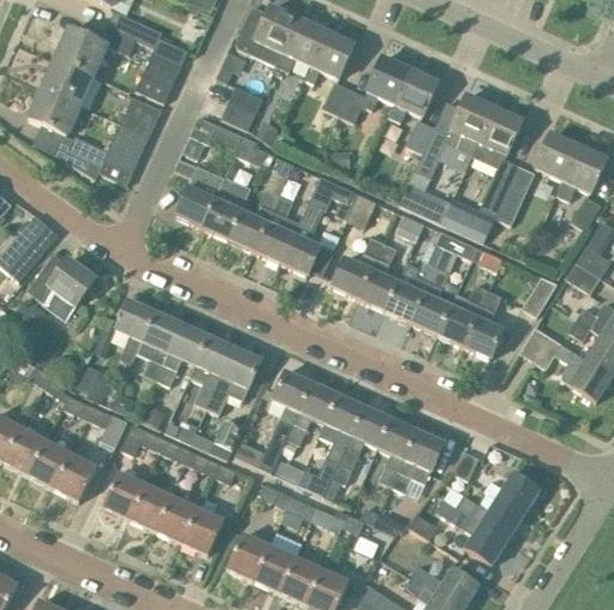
[(212,15),(218,0),(185,0),(184,3),(212,15)]
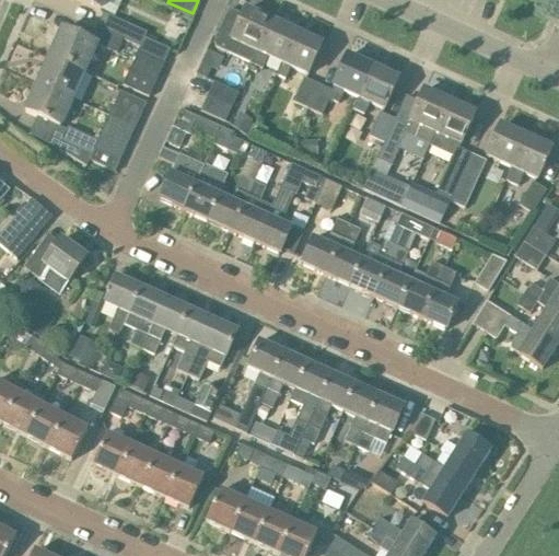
[(253,60),(271,18),(246,7),(244,12),(231,6),(216,39),(218,45),(253,60)]
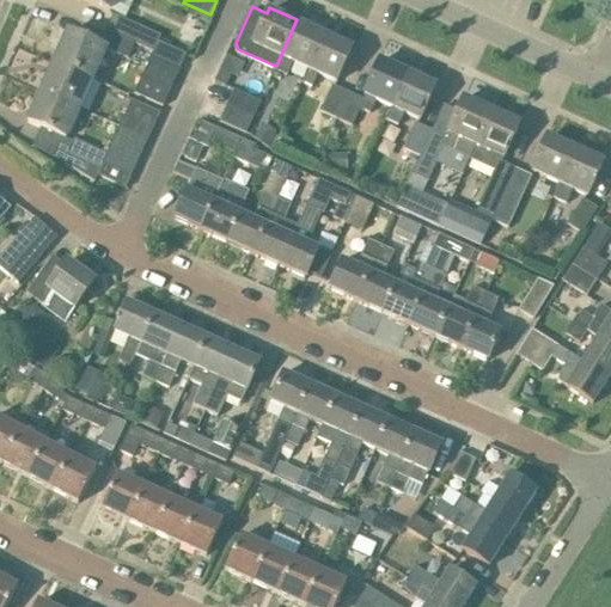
[(158,38),(159,38),(162,34),(115,12),(108,28),(136,41),(136,40),(154,48),(158,38)]
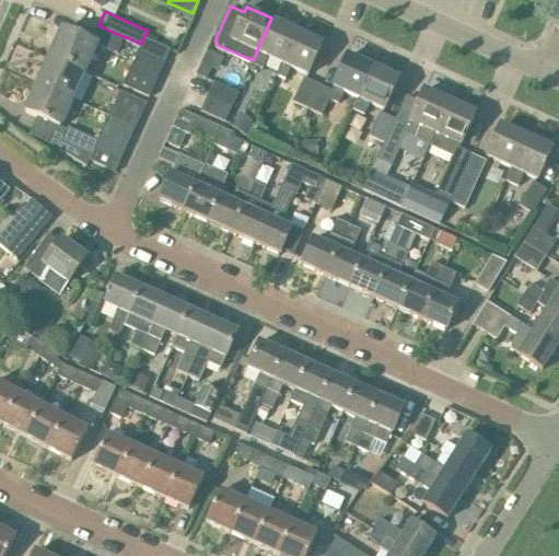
[(282,59),(297,29),(271,18),(253,60),(266,66),(270,55),(282,59)]
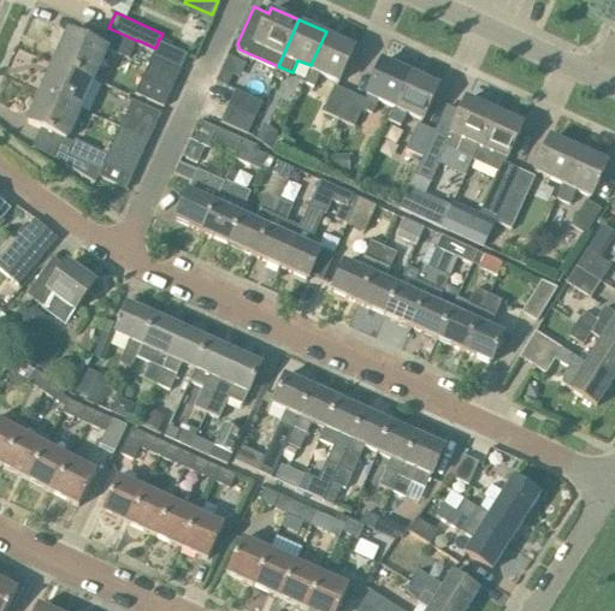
[(130,57),(137,41),(108,28),(101,45),(69,30),(55,60),(94,77),(108,47),(130,57)]
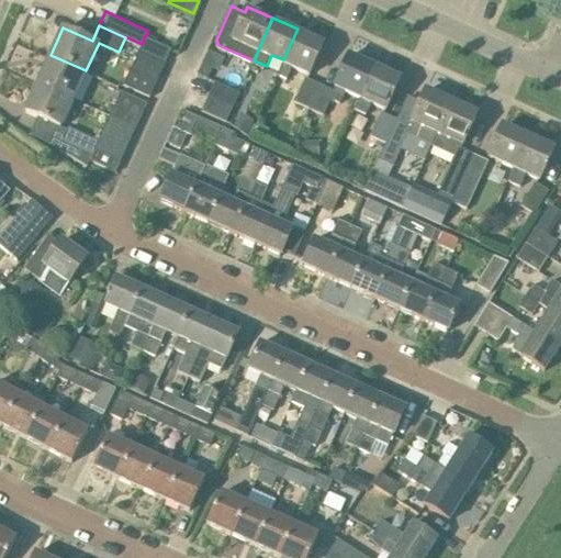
[(298,29),(283,59),(310,71),(324,41),(298,29)]
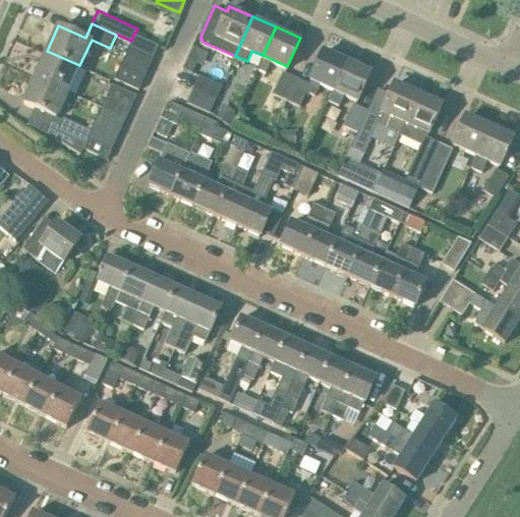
[(159,44),(135,33),(134,33),(131,41),(128,47),(153,57),(159,44)]
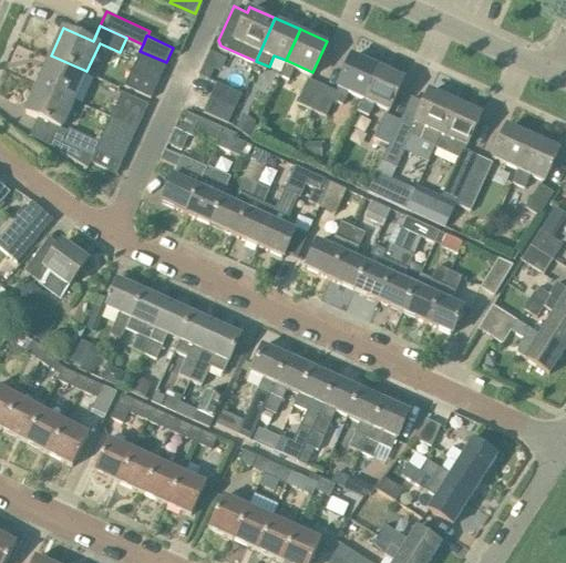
[(217,75),(223,51),(209,49),(203,72),(217,75)]
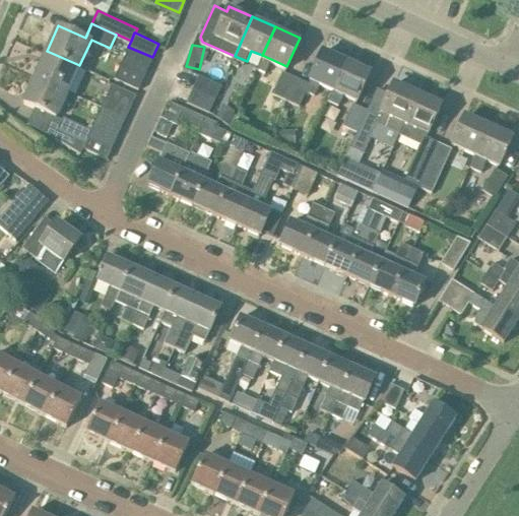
[(145,72),(152,57),(128,47),(122,61),(145,72)]
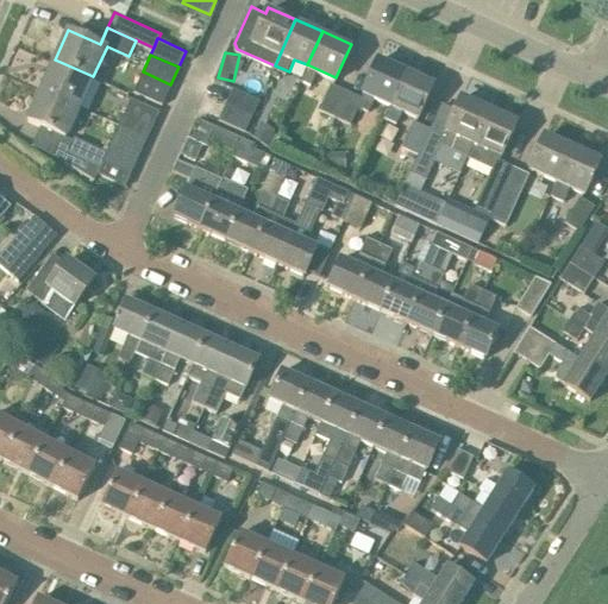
[(389,102),(403,69),(377,57),(363,90),(364,92),(362,95),(346,88),(334,114),(330,124),(344,130),(348,120),(351,123),(359,105),(369,108),(375,95),(389,102)]
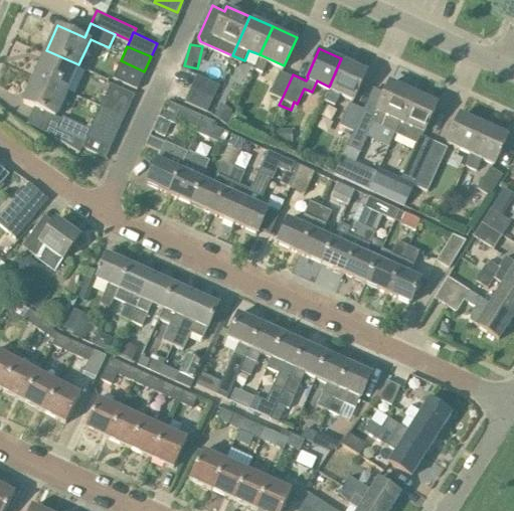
[(67,90),(78,64),(46,50),(35,74),(67,90)]
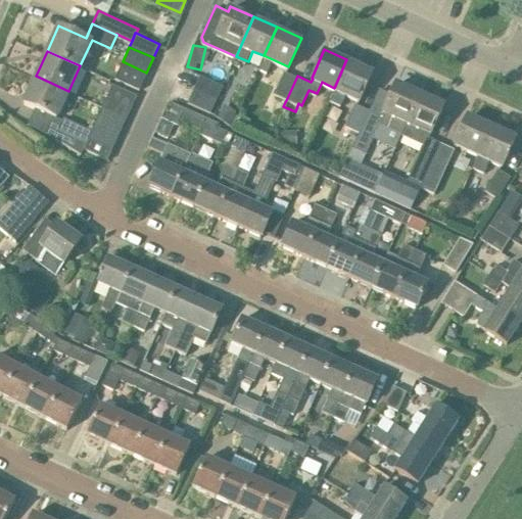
[(346,59),(334,88),(336,89),(331,100),(341,105),(346,93),(360,99),(372,71),(346,59)]
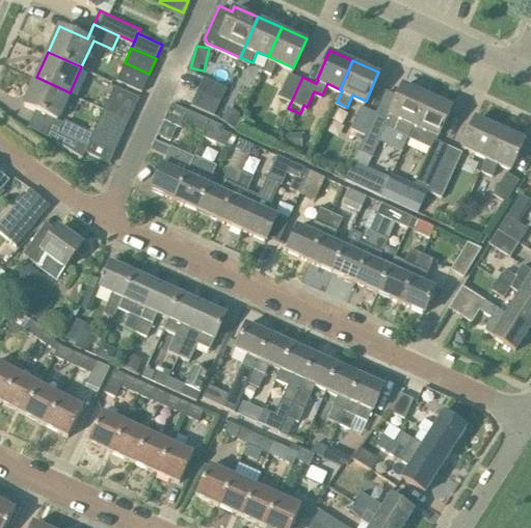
[(142,89),(149,74),(125,62),(117,78),(142,89)]
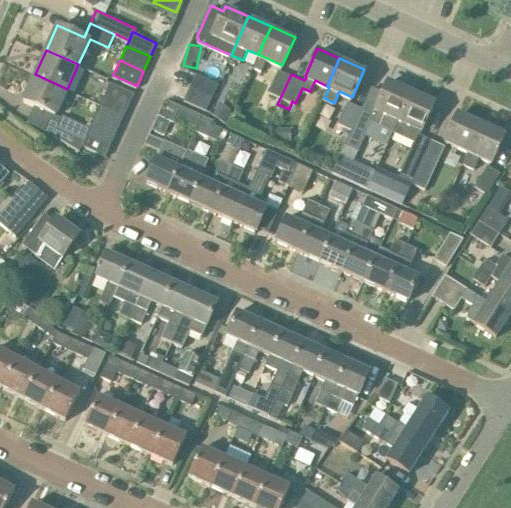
[(281,96),(291,74),(279,68),(269,90),(281,96)]
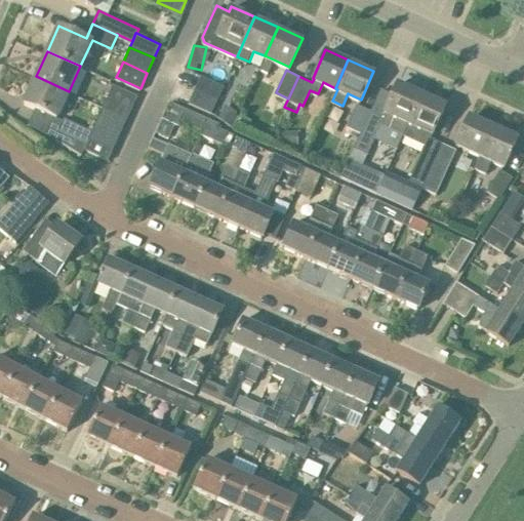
[(195,88),(217,98),(225,84),(201,74),(195,88)]
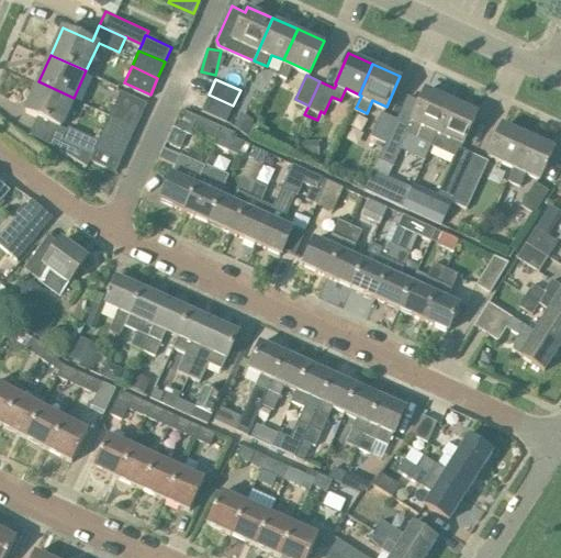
[(62,125),(74,98),(38,81),(26,109),(62,125)]
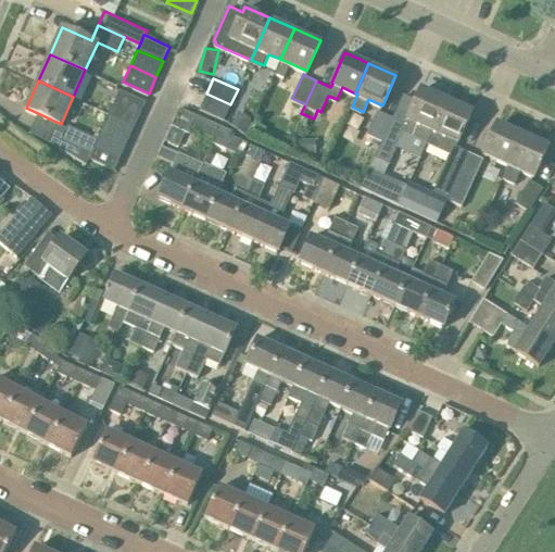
[(114,101),(139,113),(146,100),(120,87),(114,101)]
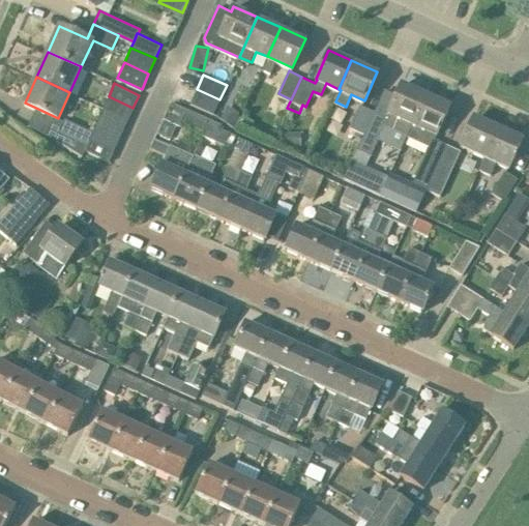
[(406,134),(424,93),(402,83),(397,93),(385,88),(375,110),(374,110),(363,133),(364,133),(357,147),(372,153),(385,124),(406,134)]
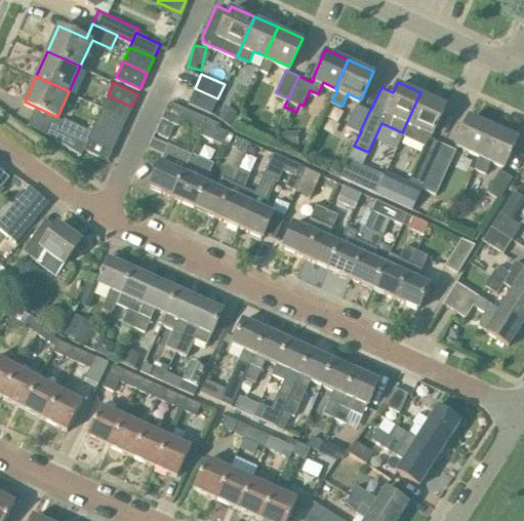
[(212,112),(217,98),(195,88),(189,101),(212,112)]
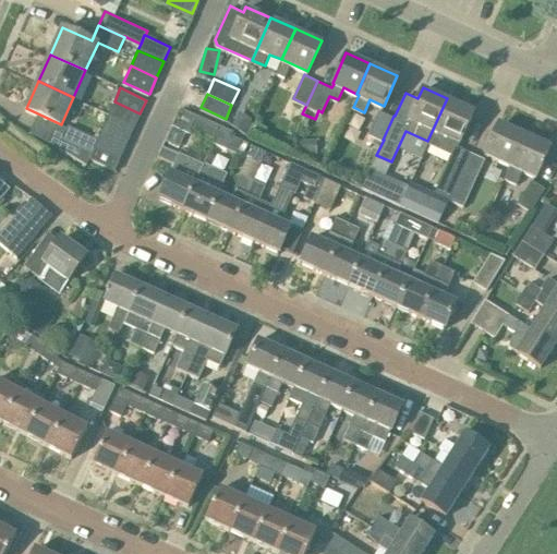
[(448,197),(470,149),(458,144),(460,141),(473,110),(447,98),(427,141),(428,142),(428,143),(451,154),(435,190),(412,179),(400,204),(439,220),(449,199),(448,197)]
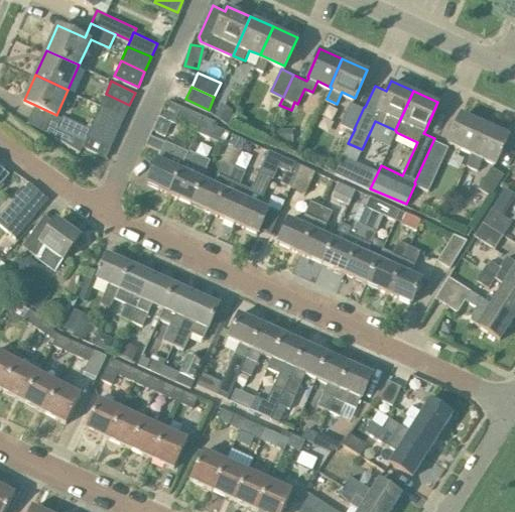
[(125,116),(129,105),(106,94),(101,105),(125,116)]
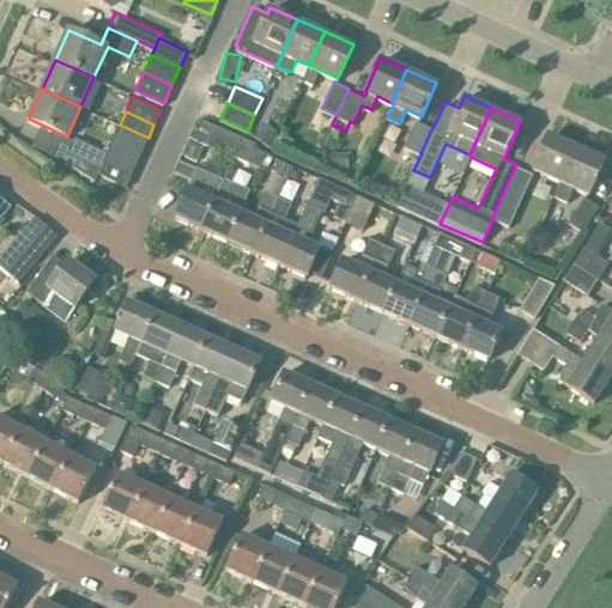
[(420,153),(432,127),(418,120),(405,146),(420,153)]
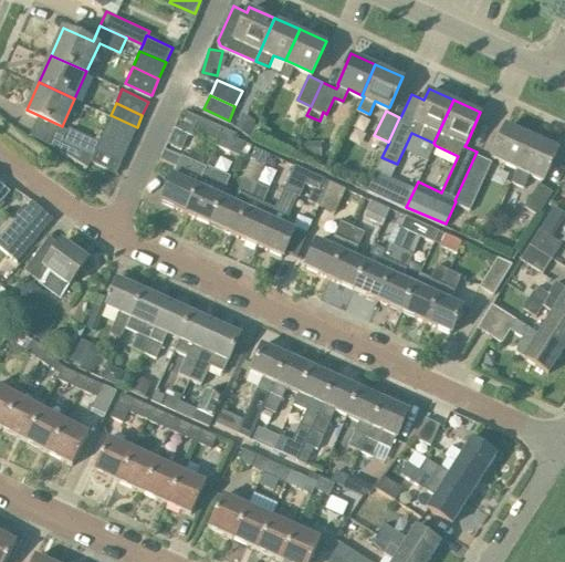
[(218,138),(225,125),(200,114),(194,127),(218,138)]
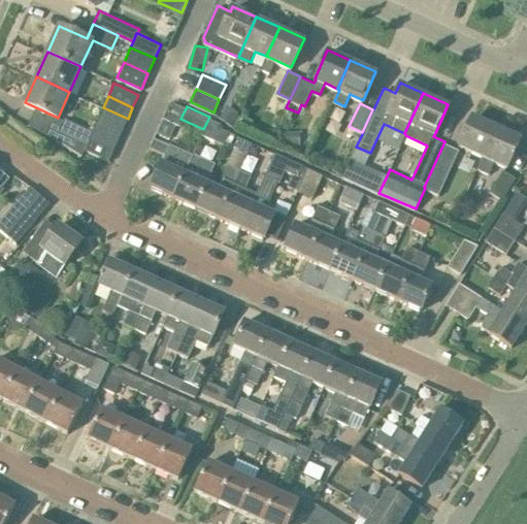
[(119,138),(128,119),(103,107),(94,127),(119,138)]
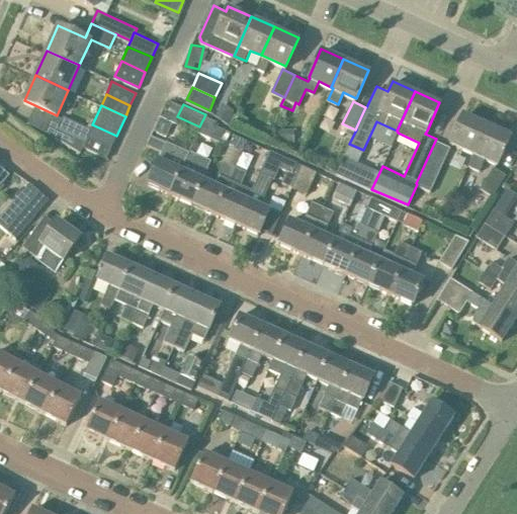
[(227,120),(231,122),(236,111),(231,109),(227,120)]
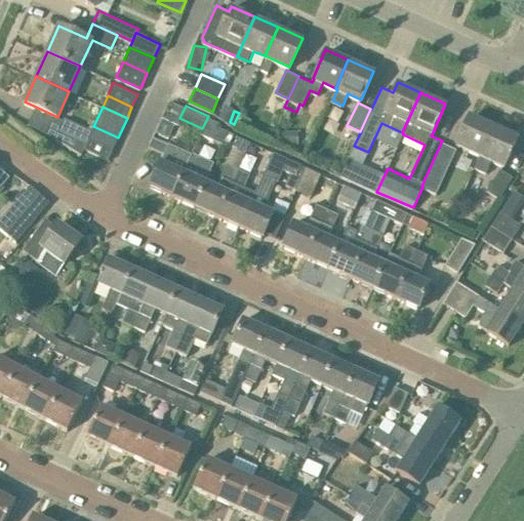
[(480,154),(493,125),(470,114),(456,143),(480,154)]
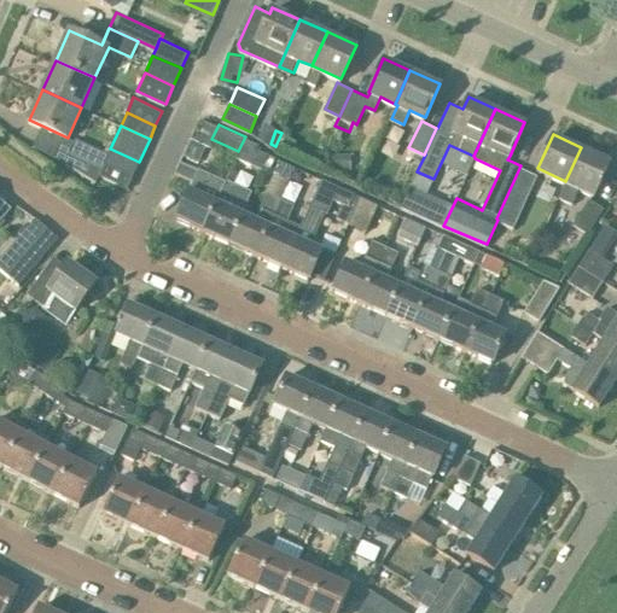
[(245,136),(238,151),(242,153),(239,157),(250,163),(256,150),(260,144),(245,136)]
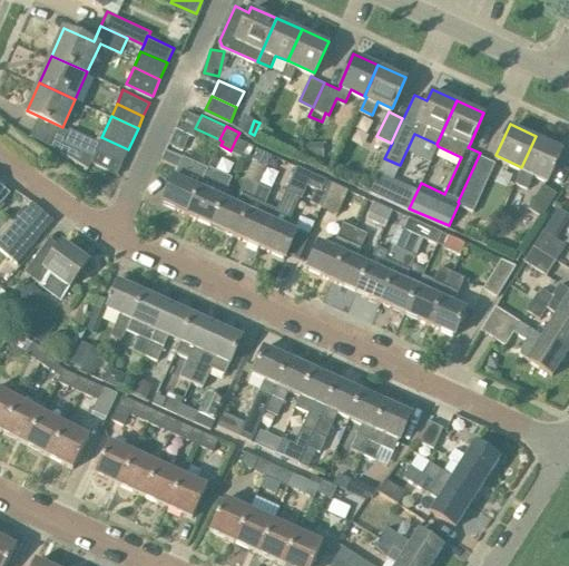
[(100,140),(100,139),(70,127),(65,139),(60,149),(89,167),(92,160),(97,149),(100,140)]
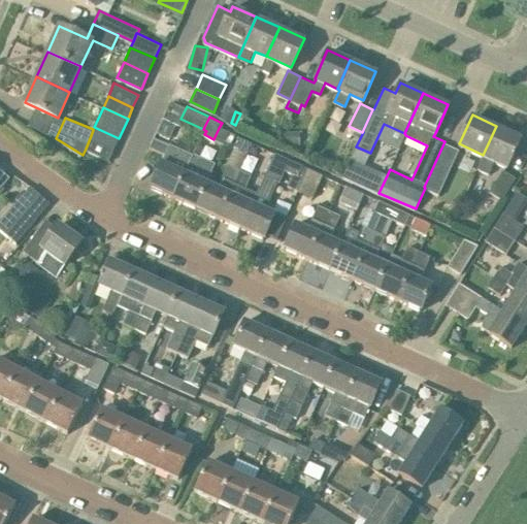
[(161,118),(155,130),(169,136),(174,124),(161,118)]
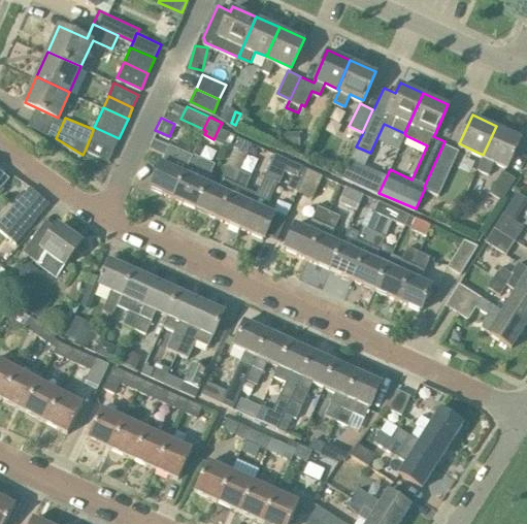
[(496,126),(483,155),(478,167),(489,172),(495,160),(507,166),(521,137),(496,126)]
